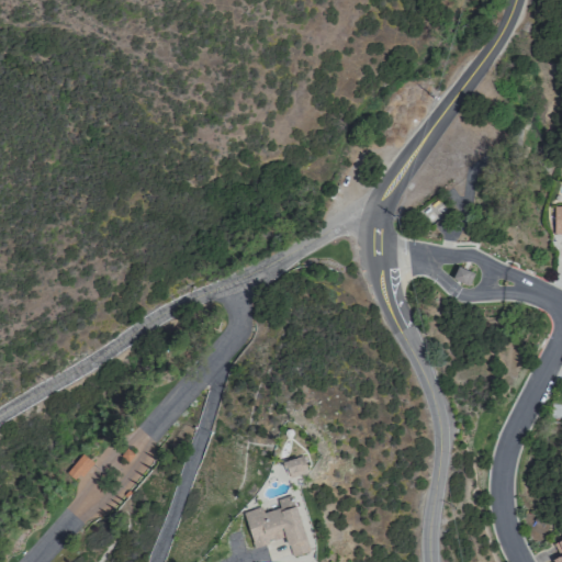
[(458,266),(468,270),(474,272),(469,285),(464,283),(452,278),(458,266)]
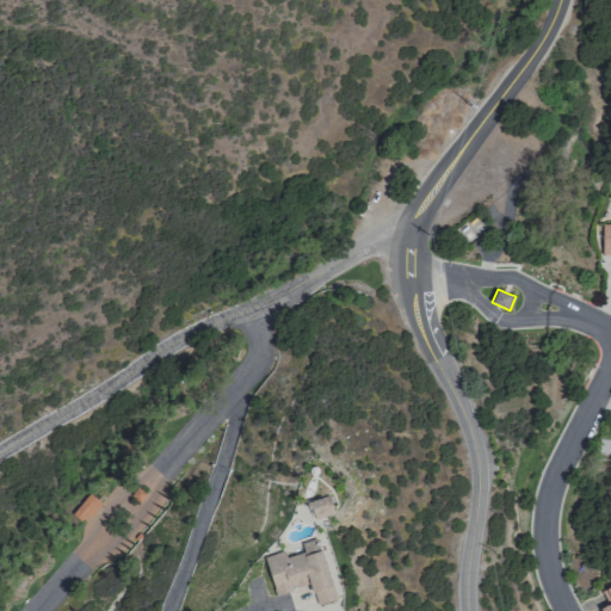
[(91,493),(103,504),(91,519),(87,516),(82,522),(73,514),(91,493)]
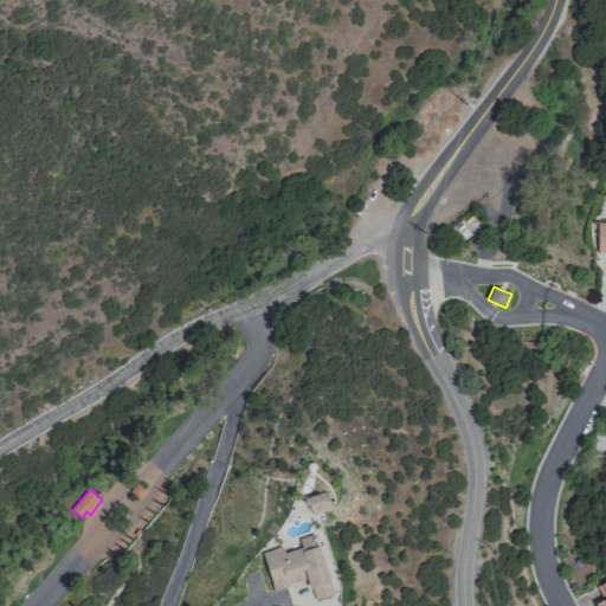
[(314,516),(310,504),(308,505),(305,498),(328,491),(334,509),(314,516)]
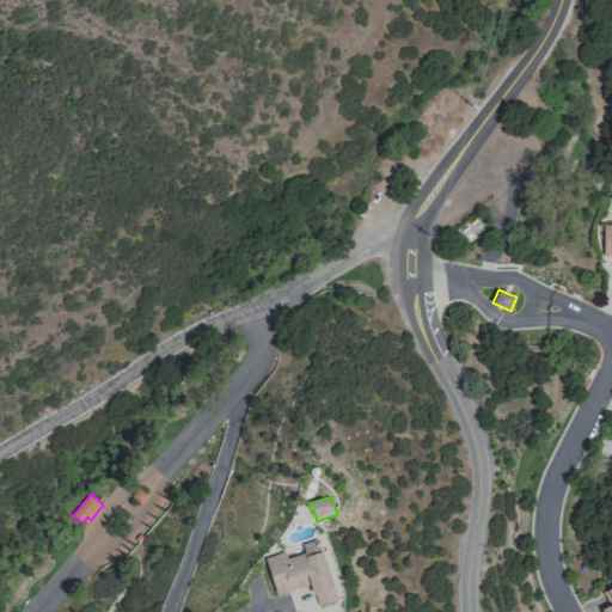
[(334,586),(335,585),(340,600),(320,606),(316,594),(314,594),(311,585),(299,588),(298,587),(293,588),(294,592),(277,598),(275,591),(276,591),(267,558),(286,552),(288,560),(306,554),(304,545),(318,540),(334,586)]
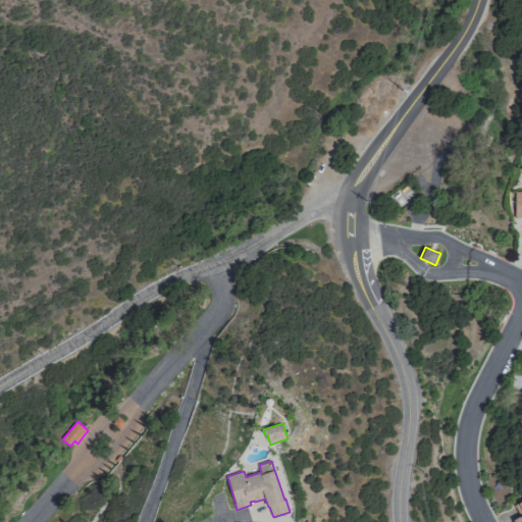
[(521,500),(521,521),(514,521),(513,519),(520,516),(517,511),(514,505),(521,500)]
